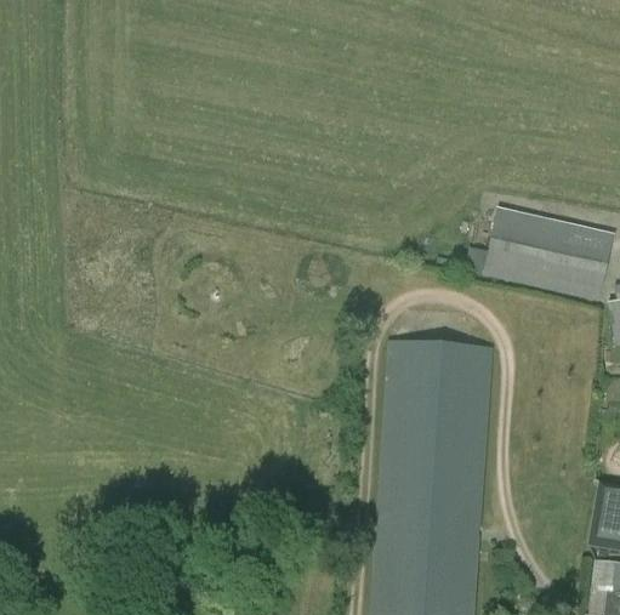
[(598,299),(614,232),(499,206),(483,273),(598,299)]
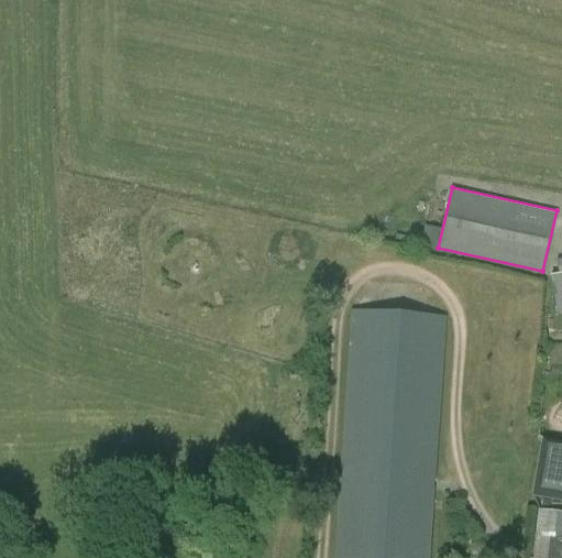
[(551,269),(554,307),(561,306),(561,252),(555,253),(557,269),(551,269)]
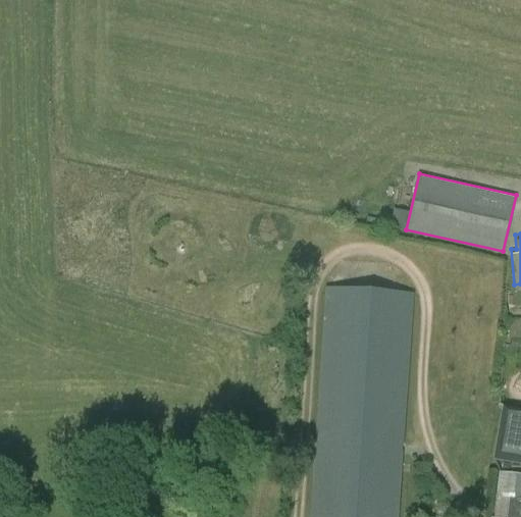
[(399,516),(415,291),(325,283),(309,516),(399,516)]
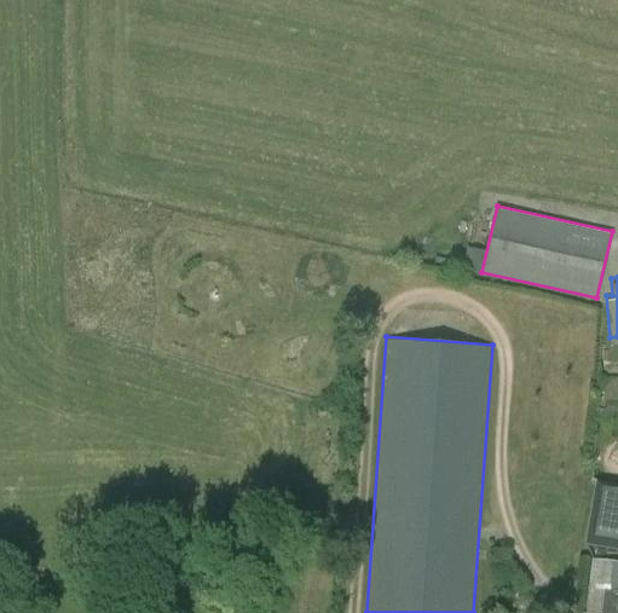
[(617,485),(598,481),(587,541),(617,547),(617,485)]
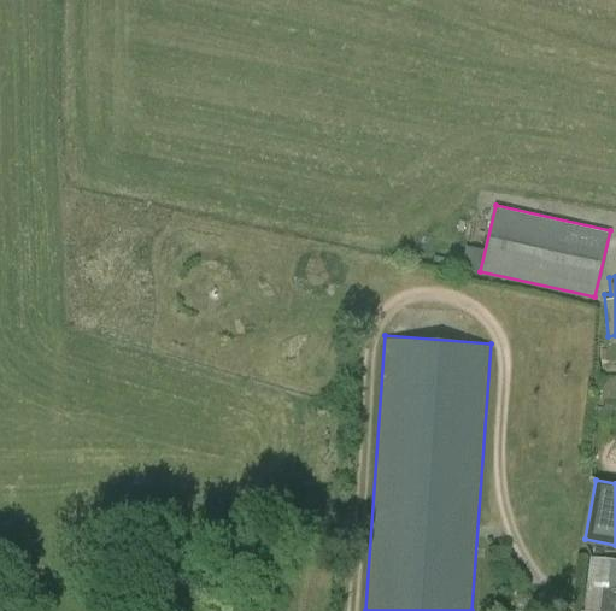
[(584,610),(615,610),(615,557),(591,554),(584,610)]
